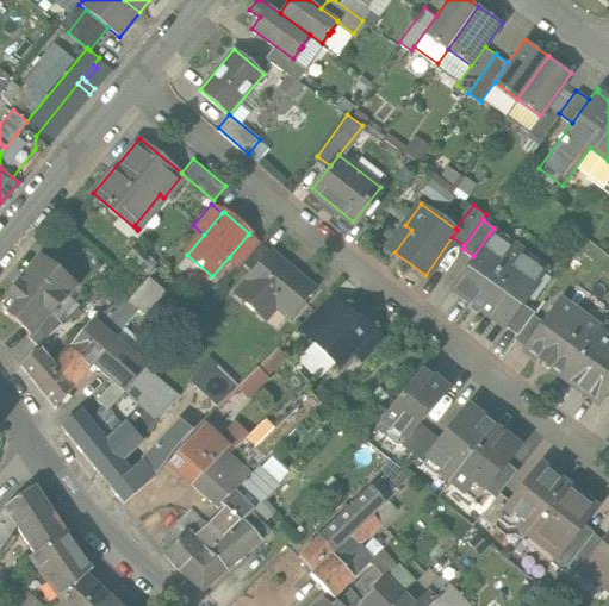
[(248,235),(229,257),(240,266),(243,262),(259,244),(248,235)]
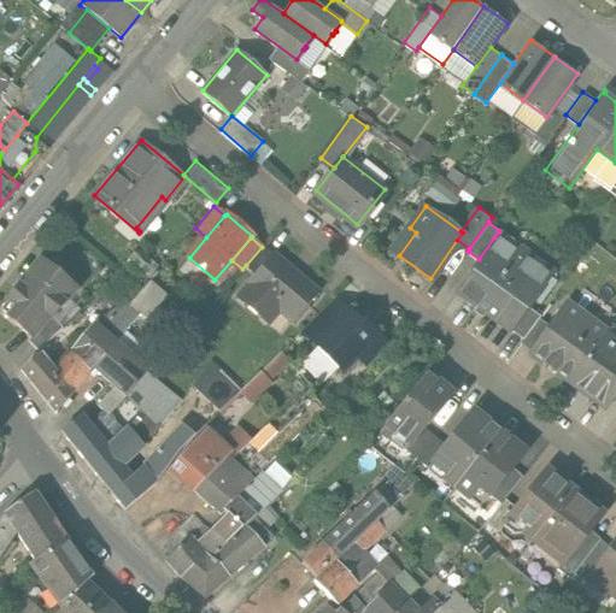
[(479,259),(457,290),(511,330),(528,306),(550,277),(494,237),(479,259)]
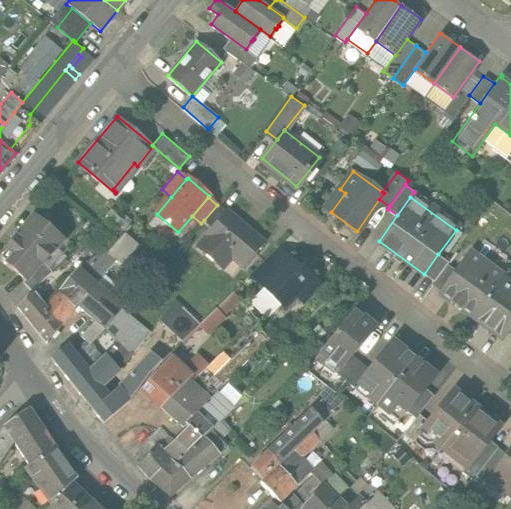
[(217,205),(204,220),(213,228),(227,212),(228,214),(230,211),(219,202),(217,205)]
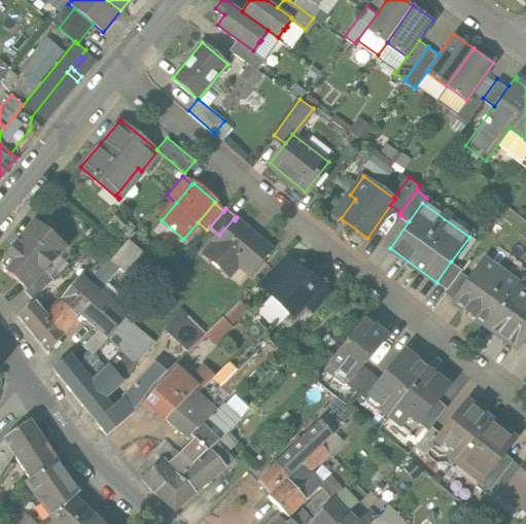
[(235,220),(234,218),(219,235),(205,252),(226,272),(236,262),(248,272),(260,257),(261,258),(272,247),(256,234),(253,238),(245,230),(245,229),(235,220)]
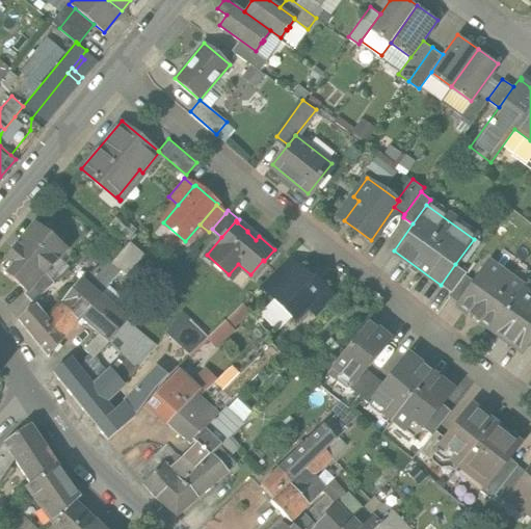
[(35,223),(7,258),(18,266),(10,274),(27,289),(28,290),(44,271),(45,272),(46,271),(64,248),(35,223)]
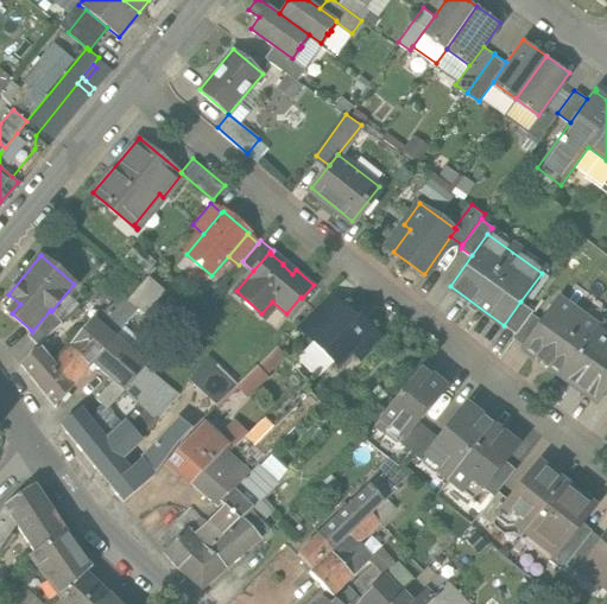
[(165,290),(149,275),(130,298),(140,307),(139,309),(145,313),(165,290)]
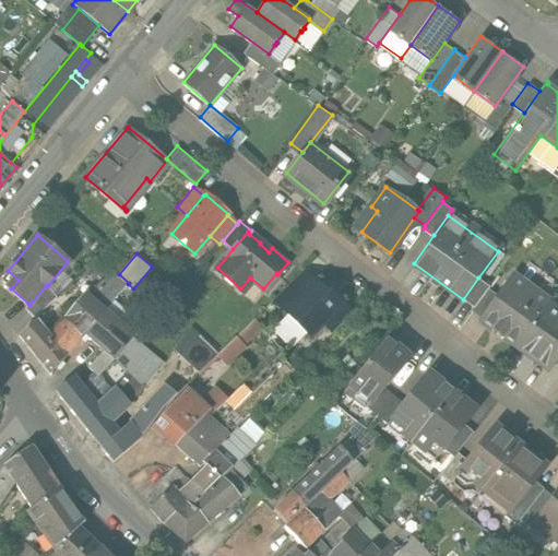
[(67,318),(55,329),(54,328),(49,332),(48,333),(47,340),(64,356),(66,355),(84,332),(97,317),(104,310),(126,285),(128,284),(129,283),(119,274),(115,270),(98,287),(102,291),(93,300),(85,295),(67,318)]
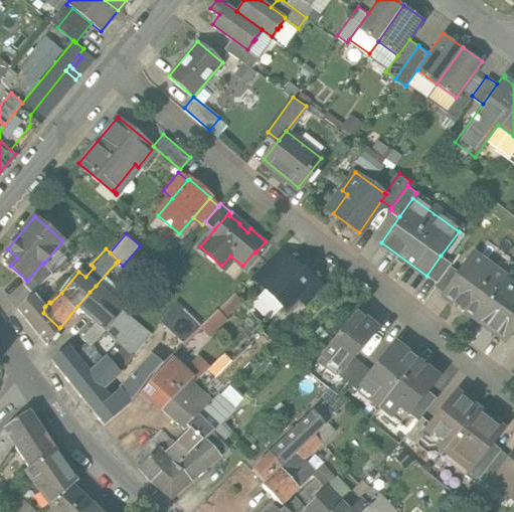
[(278,249),(251,275),(263,285),(288,260),(278,249)]
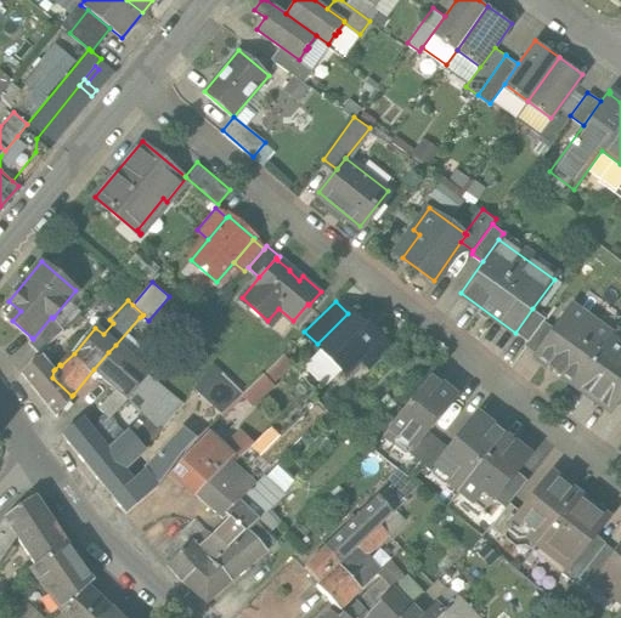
[(610,332),(574,306),(574,305),(572,304),(555,328),(537,355),(535,357),(535,358),(536,357),(547,366),(547,367),(548,368),(549,367),(559,374),(558,375),(559,375),(560,374),(572,384),(572,385),(574,386),(609,338),(613,332),(611,330),(610,332)]
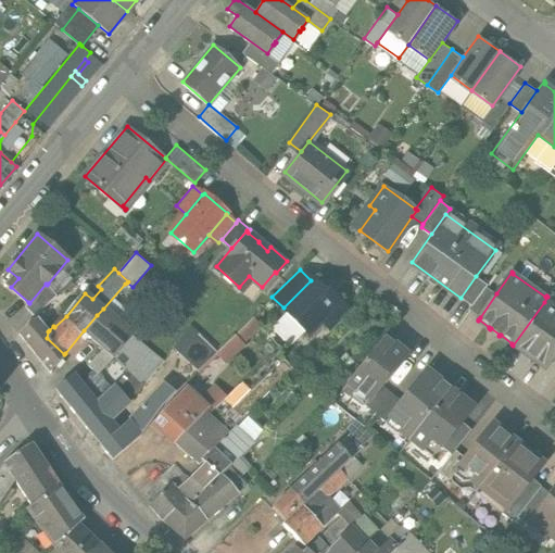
[(476,276),(461,298),(471,305),(486,286),(487,284),(476,276)]
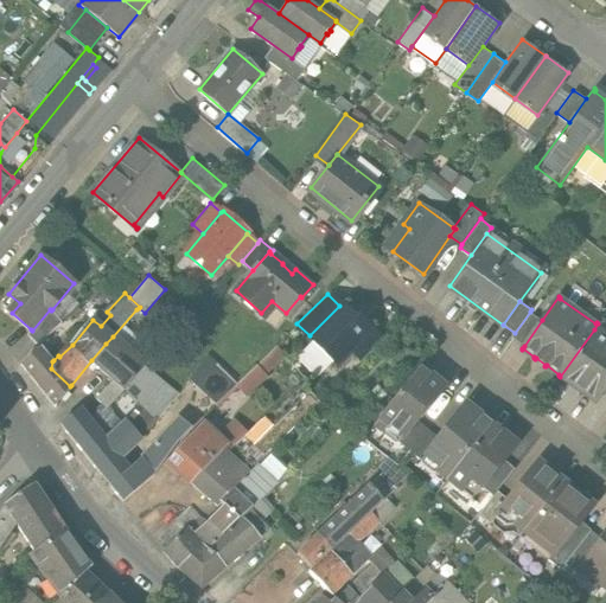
[(339,306),(310,335),(338,364),(352,350),(370,331),(369,329),(356,315),(355,316),(340,303),(339,306)]
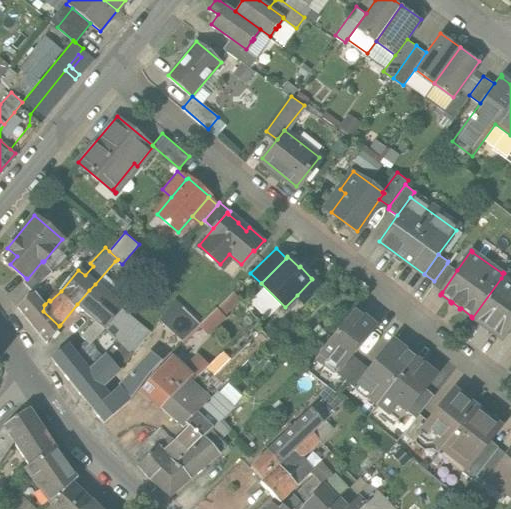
[(42,261),(27,279),(26,278),(23,281),(32,290),(53,270),(44,261),(43,262),(42,261)]
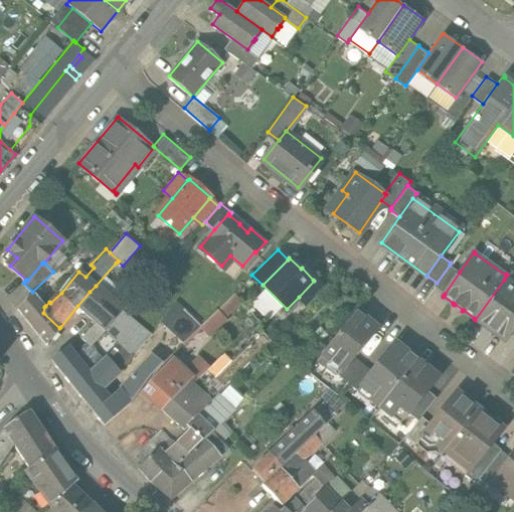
[(437,283),(435,286),(445,294),(460,272),(450,265),(437,283)]
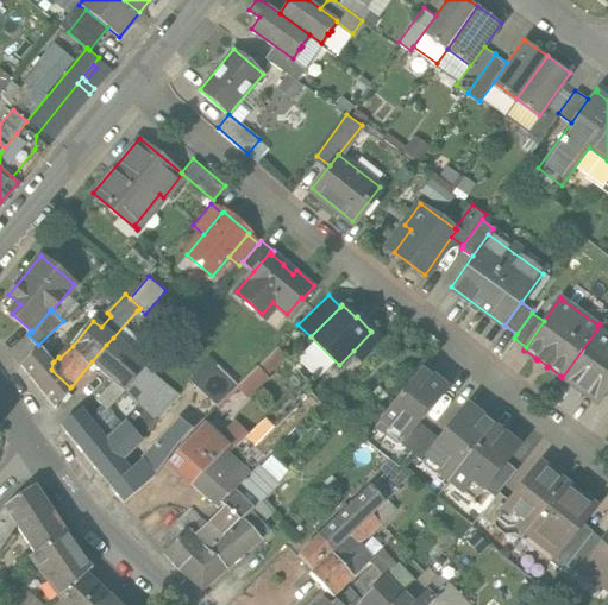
[(371,332),(353,351),(363,360),(383,340),(373,329),(370,331),(371,332)]
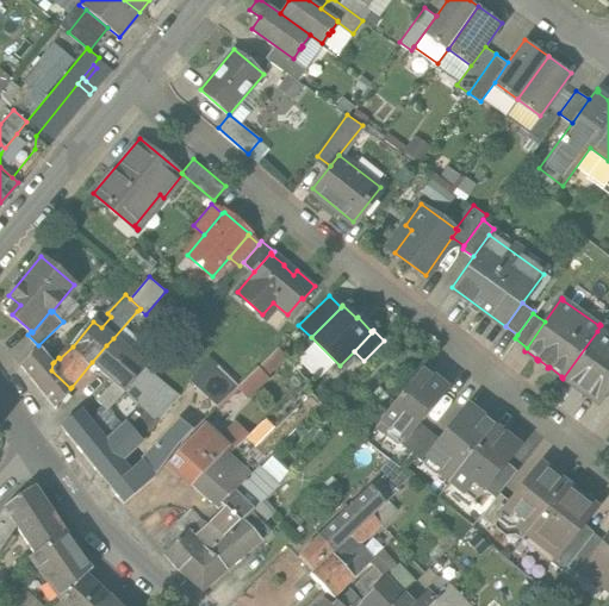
[(608,338),(597,331),(564,378),(597,401),(604,392),(608,386),(608,338)]
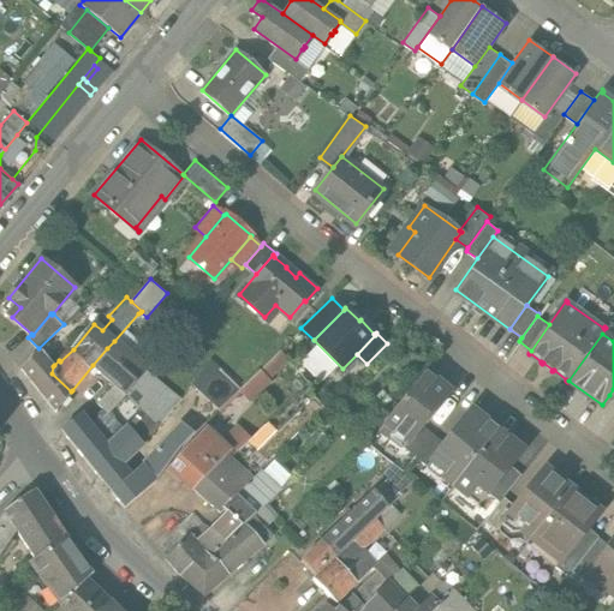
[(148,367),(114,341),(107,348),(93,365),(117,384),(126,393),(148,367)]
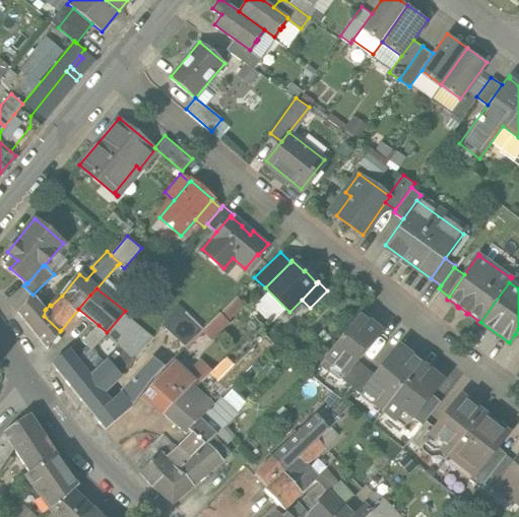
[(46,309),(35,297),(18,310),(48,346),(49,346),(49,345),(61,331),(61,330),(60,331),(44,316),(45,310),(46,309)]
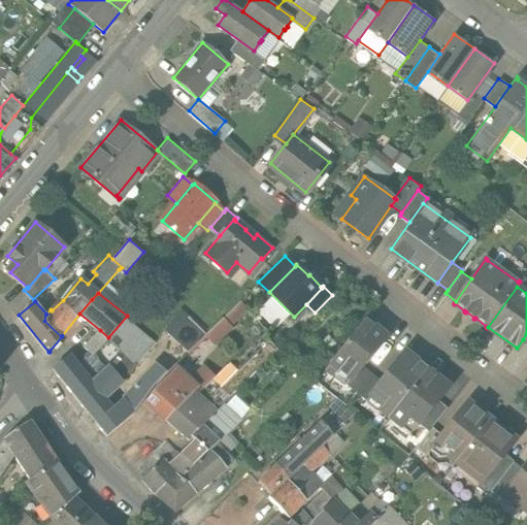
[(193,320),(178,310),(163,330),(186,354),(207,332),(194,319),(193,320)]
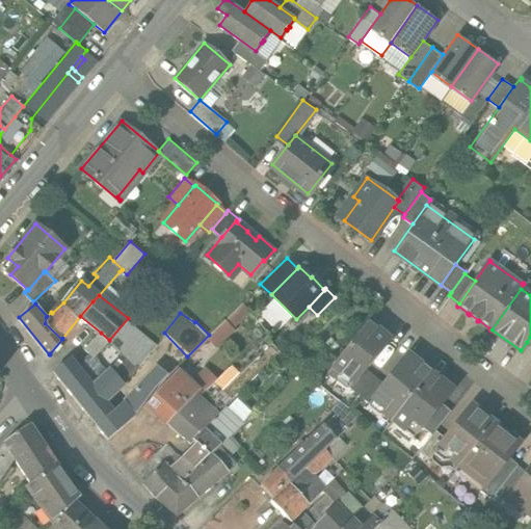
[(128,318),(109,340),(117,347),(108,362),(128,379),(156,343),(128,318)]
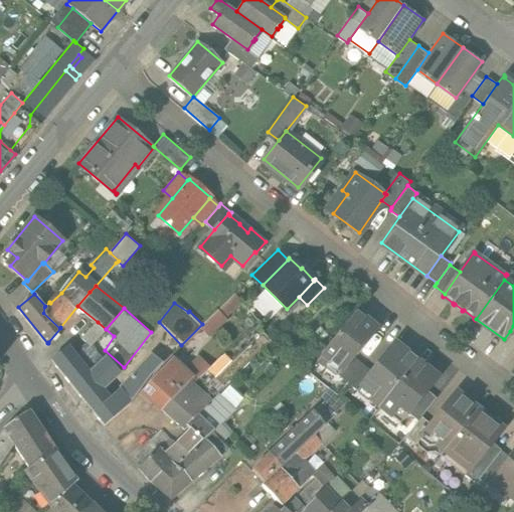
[(354,313),(319,357),(328,365),(330,362),(340,370),(341,371),(353,356),(376,327),(363,316),(361,319),(354,313)]
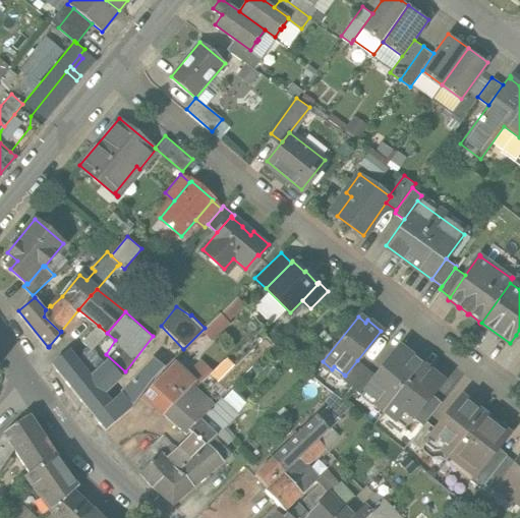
[(205,328),(183,349),(190,356),(217,330),(210,323),(205,328)]
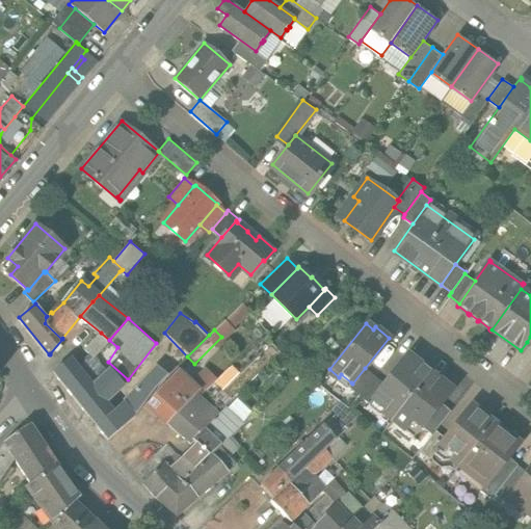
[(101,333),(85,348),(93,355),(109,340),(101,333)]
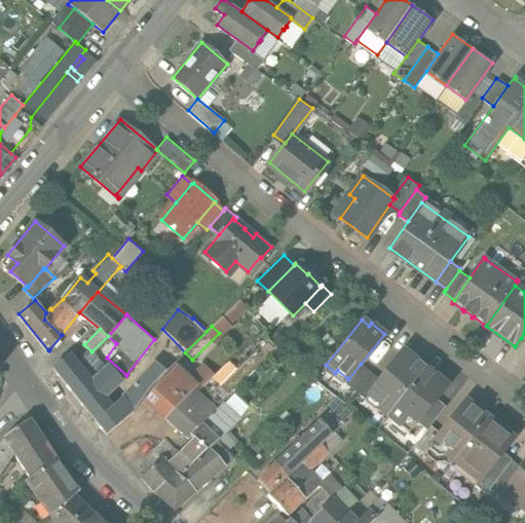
[(217,383),(204,395),(210,400),(207,403),(215,411),(277,348),(269,339),(221,386),(217,383)]
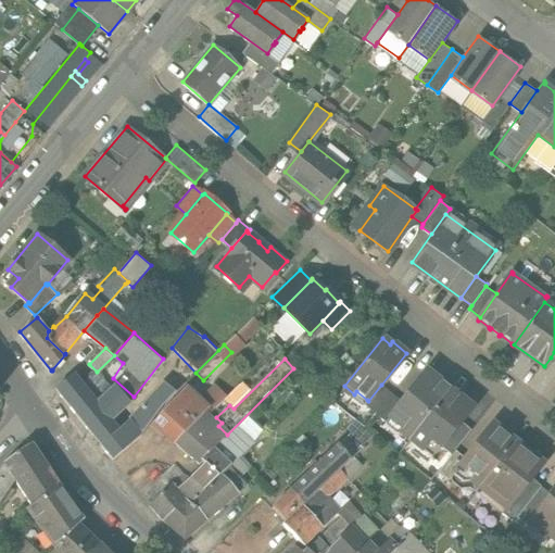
[(402,401),(386,420),(387,422),(390,418),(402,428),(399,431),(408,439),(448,390),(441,385),(442,382),(427,369),(402,401)]
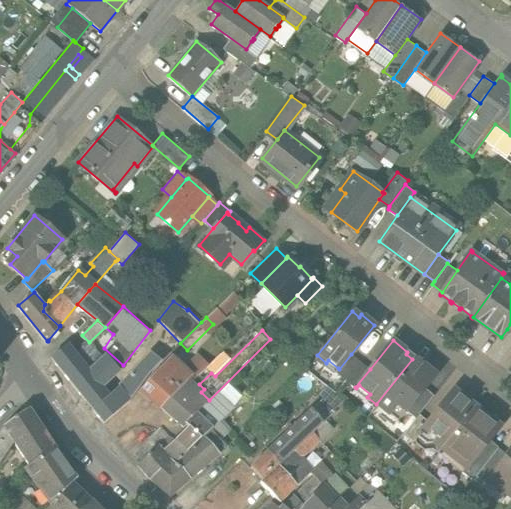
[(110,393),(102,384),(120,368),(104,355),(89,369),(66,343),(51,358),(104,421),(130,400),(148,373),(162,360),(153,351),(125,379),(110,393)]
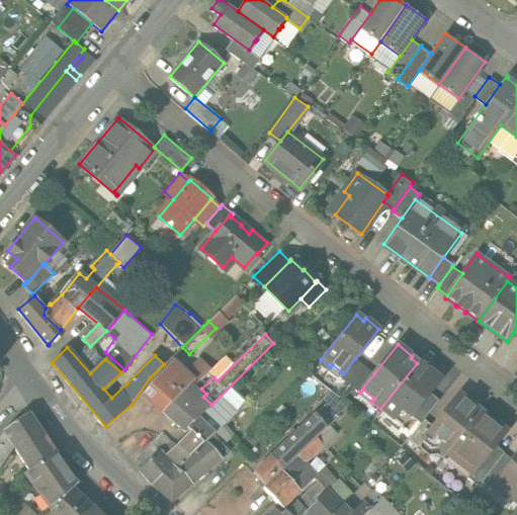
[(355,358),(343,373),(342,372),(339,376),(350,384),(365,365),(355,358)]
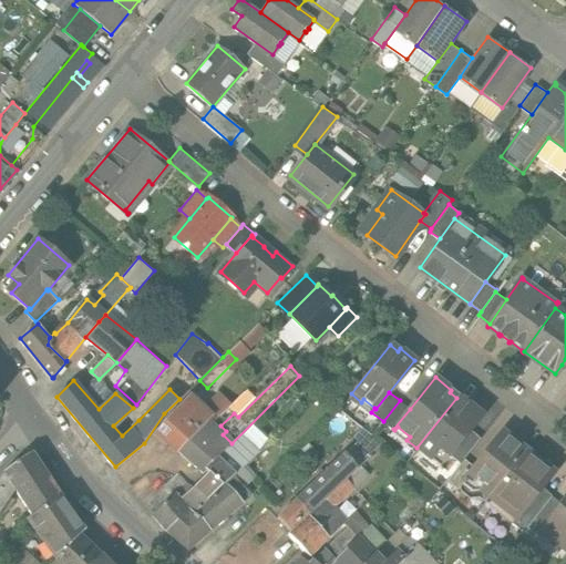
[(188,400),(157,431),(178,451),(179,450),(197,431),(198,431),(208,420),(212,423),(230,406),(223,398),(208,411),(206,409),(202,413),(188,400)]
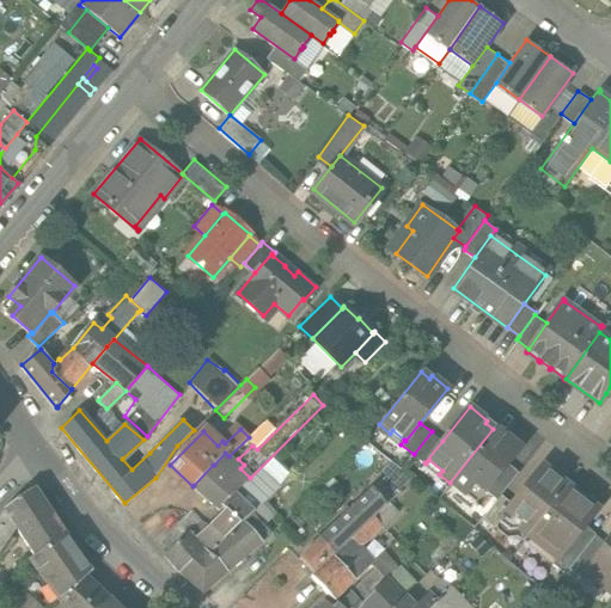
[(493,429),(450,483),(475,503),(488,486),(507,462),(520,447),(503,433),(501,435),(493,429)]
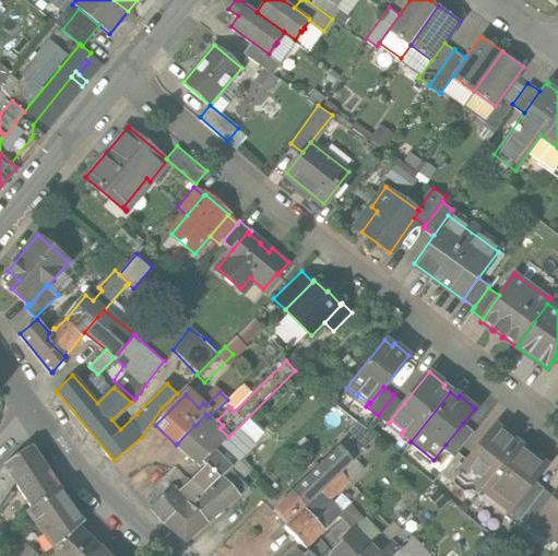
[(394,394),(378,415),(388,423),(404,403),(394,394)]
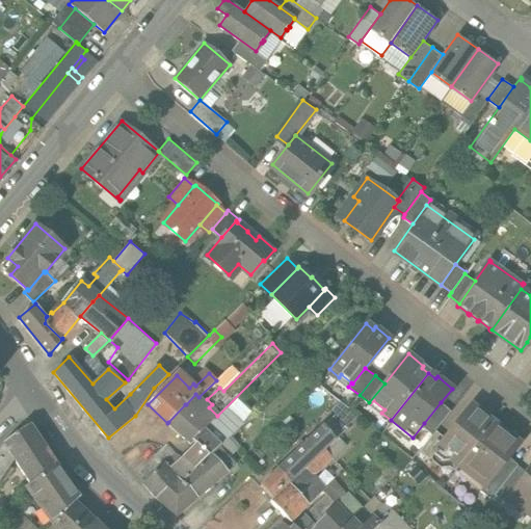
[(195,394),(186,404),(185,404),(168,422),(178,431),(190,442),(192,441),(205,428),(217,416),(209,407),(198,397),(195,394)]
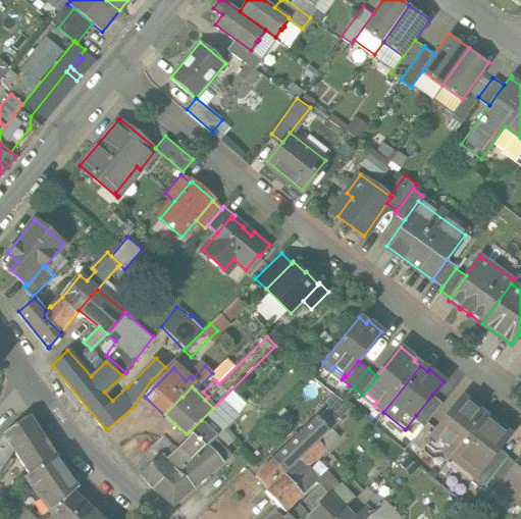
[(432,395),(416,415),(426,422),(427,421),(443,402),(432,395)]
